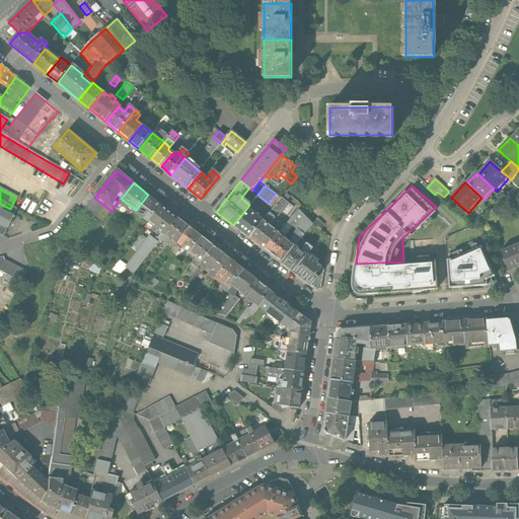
[(136,210),(150,222),(163,206),(148,195),(136,210)]
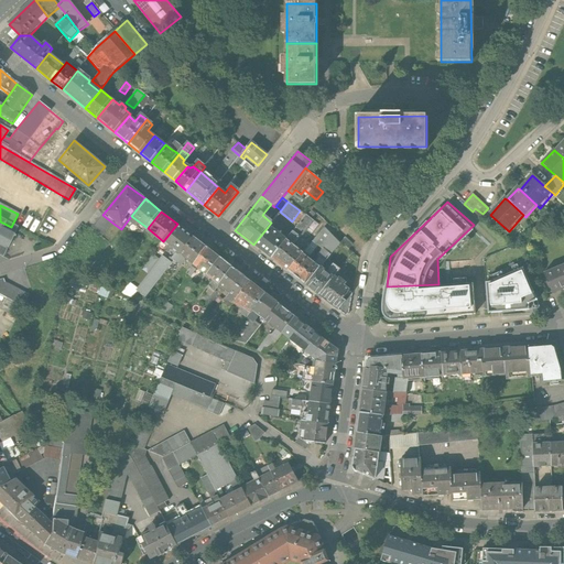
[(32,232),(39,220),(25,213),(19,224),(32,232)]
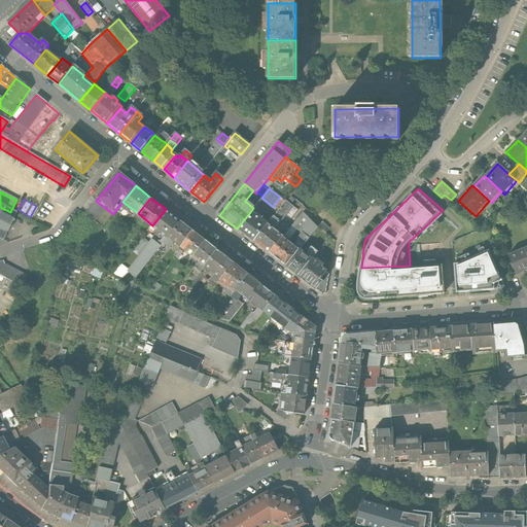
[(106,209),(96,201),(85,214),(95,222),(106,209)]
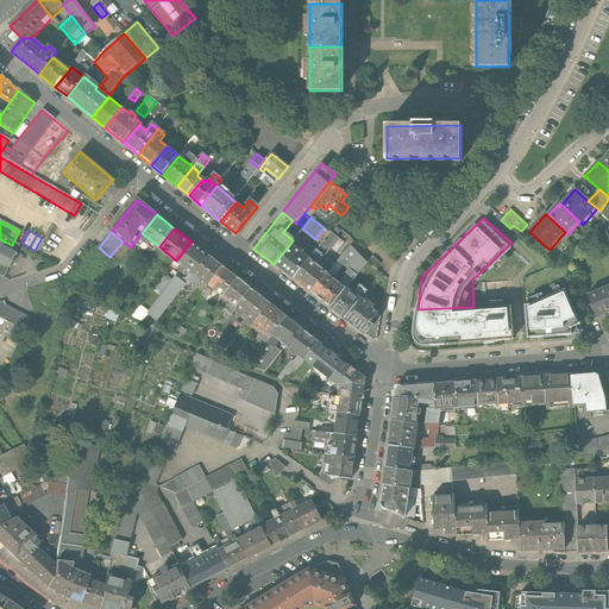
[(0,277),(0,278),(12,257),(0,251),(0,244),(2,240),(0,239),(0,277)]
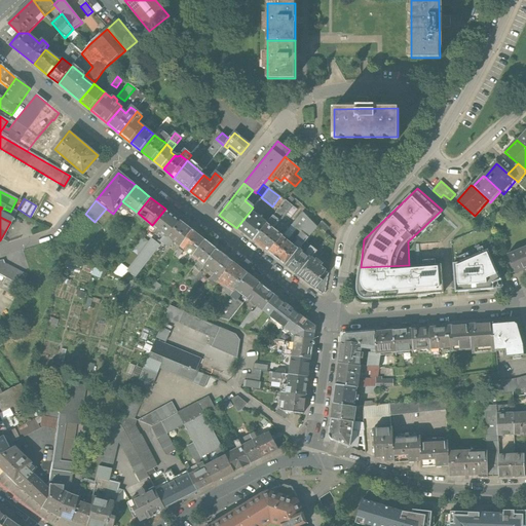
[(152,225),(167,236),(180,221),(165,209),(152,225)]
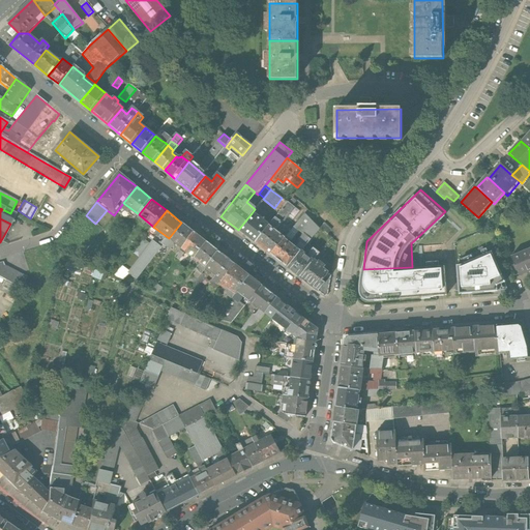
[(238,230),(256,244),(269,228),(252,213),(238,230)]
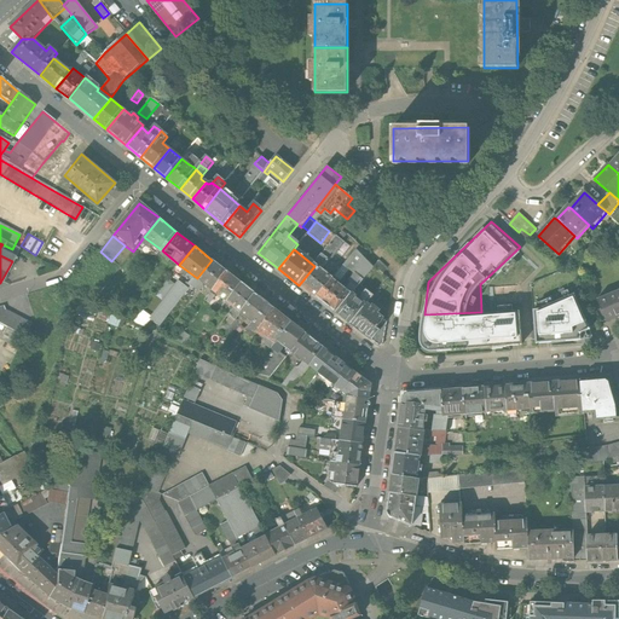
[(356,252),(333,279),(339,284),(348,271),(354,276),(363,282),(374,268),(356,252)]
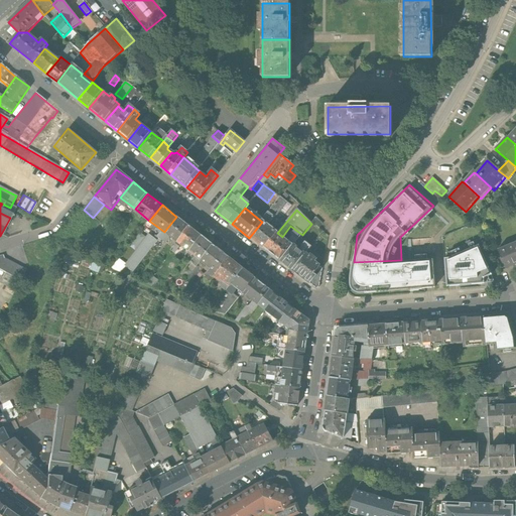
[(164,232),(176,242),(189,227),(176,217),(164,232)]
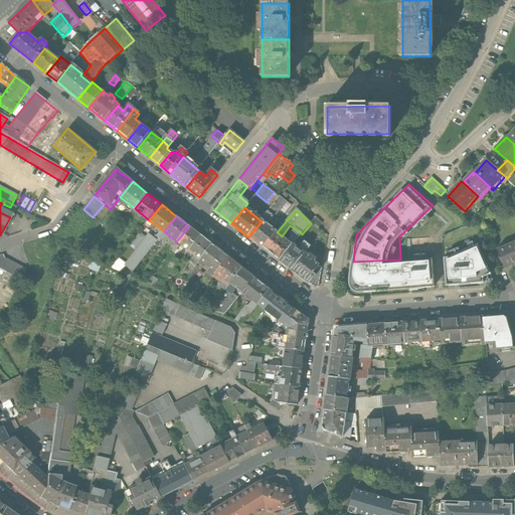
[(130,220),(126,217),(121,224),(125,227),(130,220)]
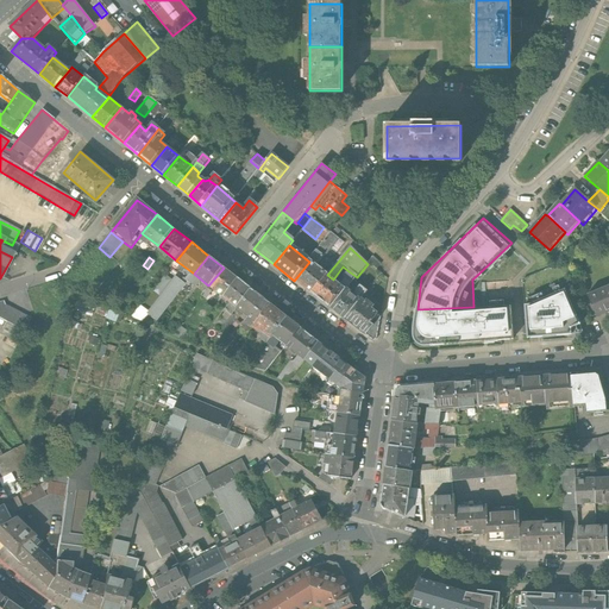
[(372,257),(369,262),(376,269),(381,264),(372,257)]
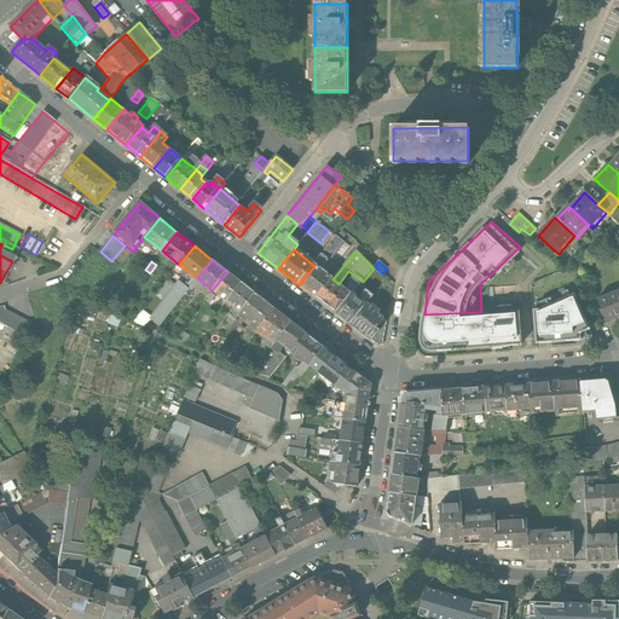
[(299,285),(317,300),(333,279),(314,266),(299,285)]
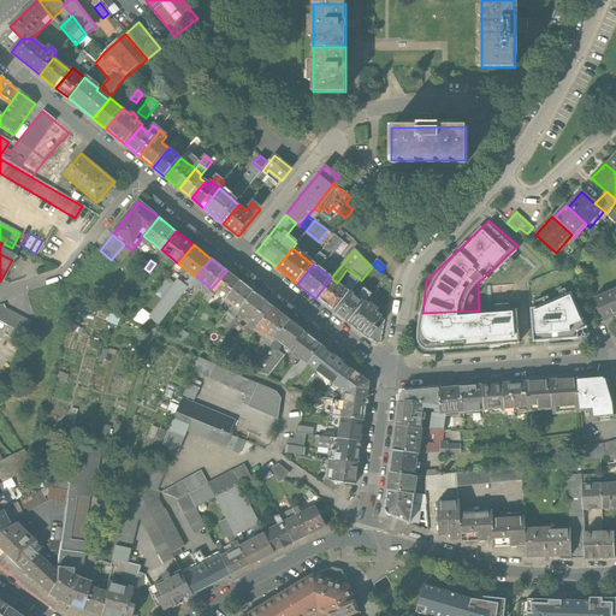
[(211,289),(226,301),(242,283),(226,271),(211,289)]
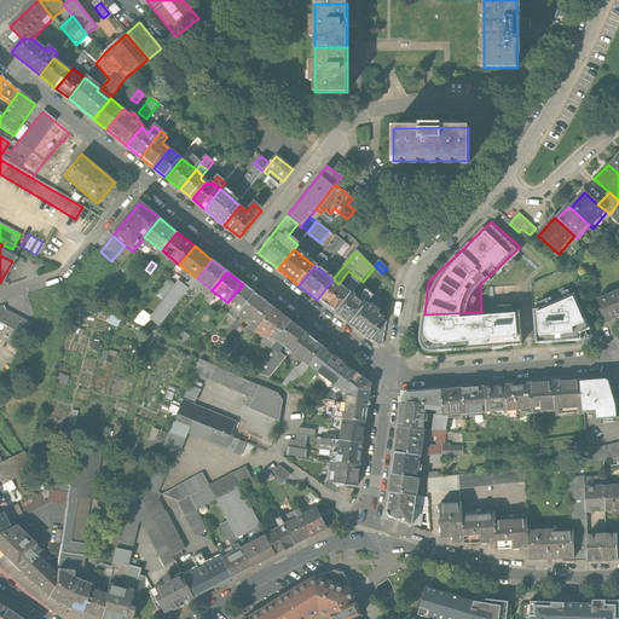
[(363,282),(354,276),(348,283),(357,289),(363,282)]
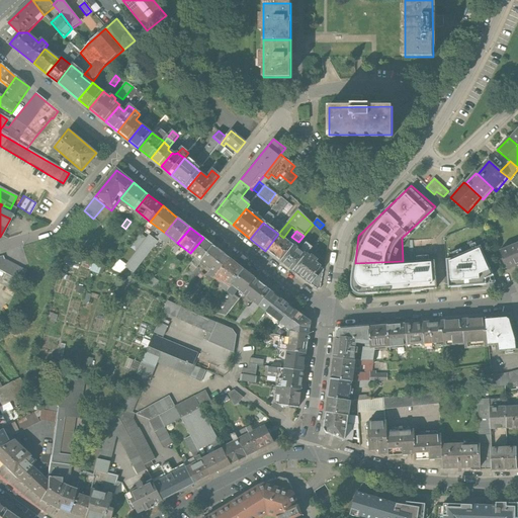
[(265,251),(280,263),(293,247),(283,238),(278,234),(265,251)]
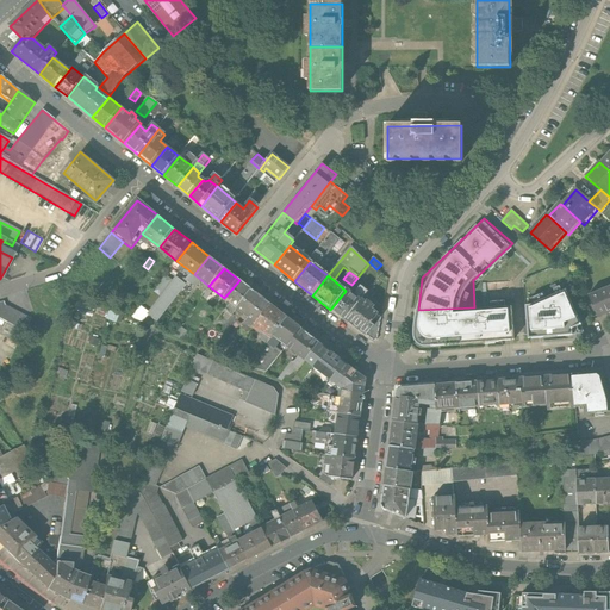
[(186,285),(178,279),(149,316),(157,322),(186,285)]
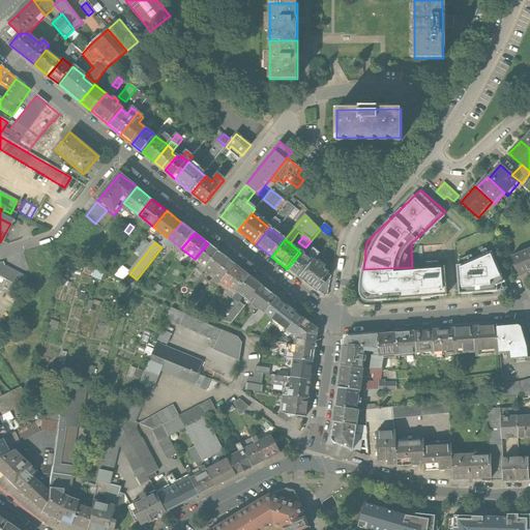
[(195,259),(207,269),(221,253),(208,243),(195,259)]
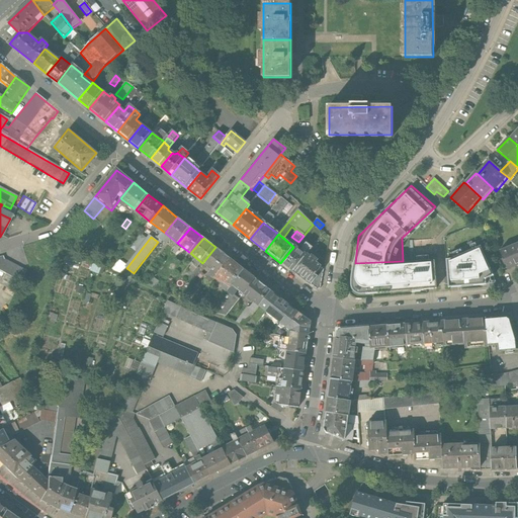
[(292,272),(306,256),(313,248),(307,243),(299,251),(293,247),(280,263),(292,272)]
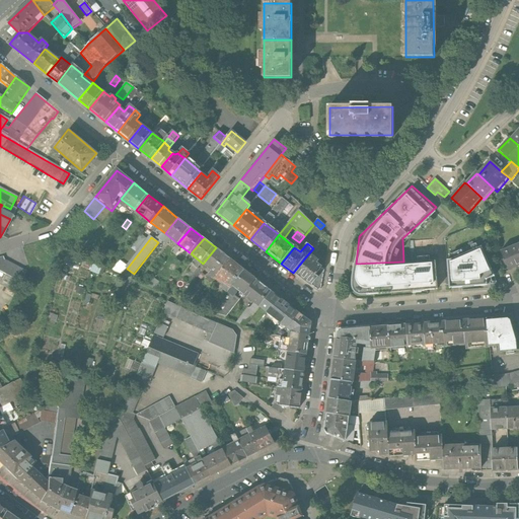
[(518,244),(501,252),(509,272),(518,267),(518,244)]
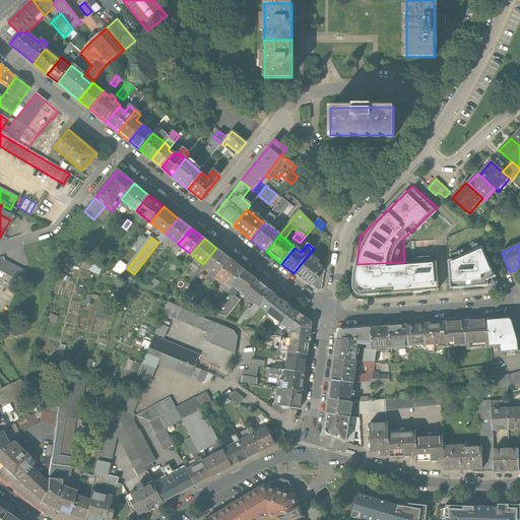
[(203,264),(217,275),(231,259),(216,248),(203,264)]
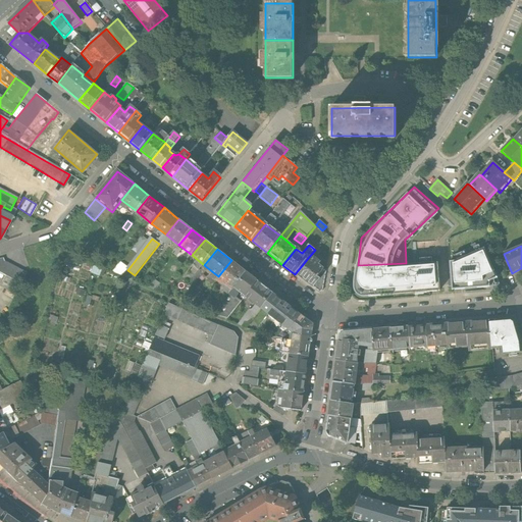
[(49,254),(42,252),(40,260),(47,262),(49,254)]
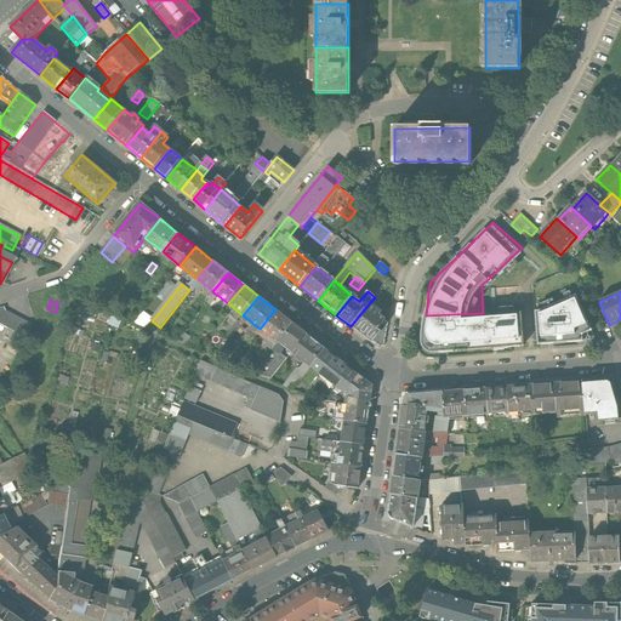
[(585,303),(536,309),(540,345),(597,336),(585,303)]
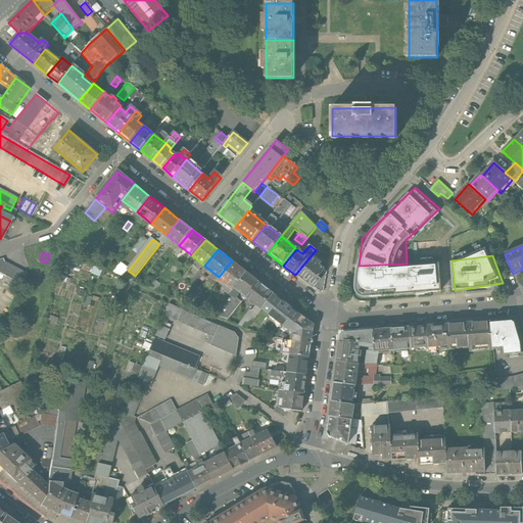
[(324,271),(308,258),(295,275),(315,290),(320,284),(316,281),(324,271)]
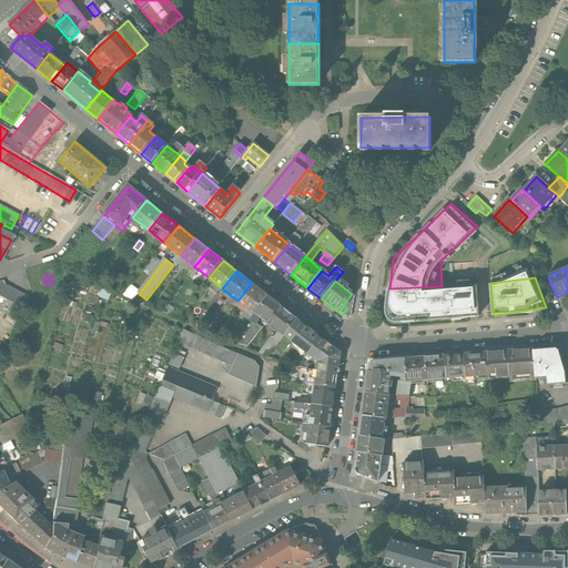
[(0,282),(0,297),(4,301),(0,310),(0,317),(1,318),(2,315),(16,323),(29,298),(3,285),(2,282),(0,282)]
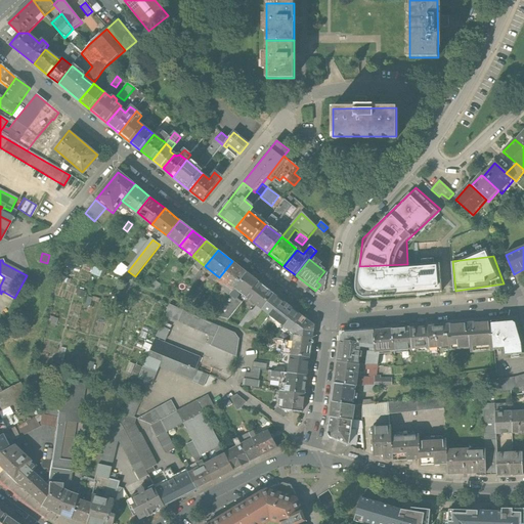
[(219,277),(234,290),(248,273),(232,261),(219,277)]
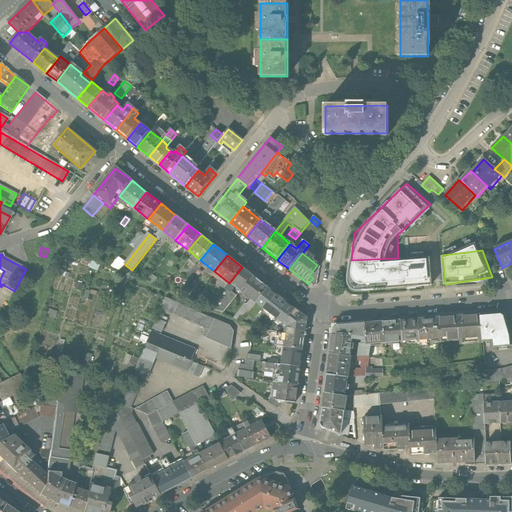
[(398,258),(400,288),(434,286),(433,256),(398,258)]
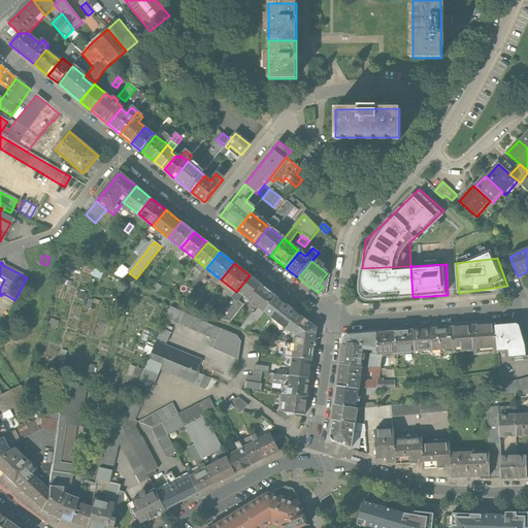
[(377,298),(413,297),(410,266),(362,268),(360,285),(363,290),(369,296),(377,298)]
